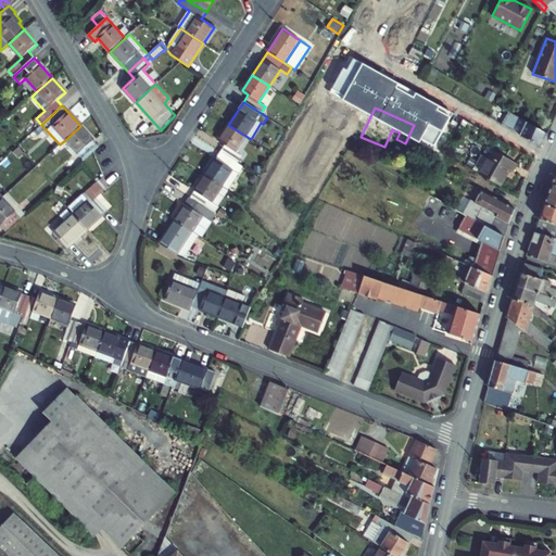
[(508,112),(502,124),(540,147),(546,134),(508,112)]
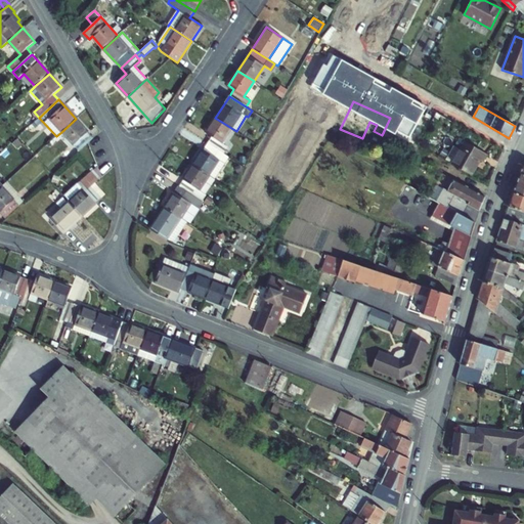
[(206,132),(212,136),(207,143),(223,154),(228,147),(222,143),(231,128),(215,118),(206,132)]
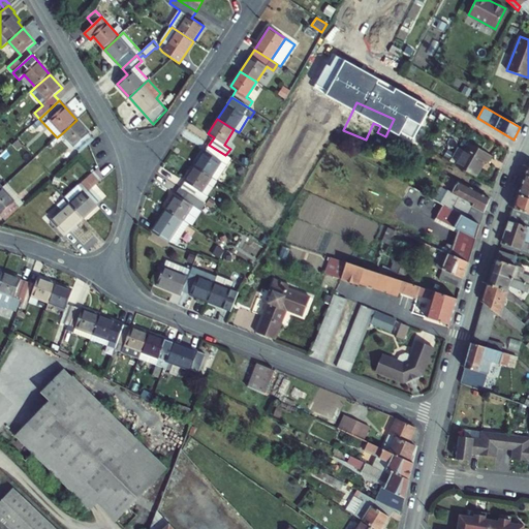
[(94,139),(76,120),(62,133),(80,153),(89,145),(94,139)]
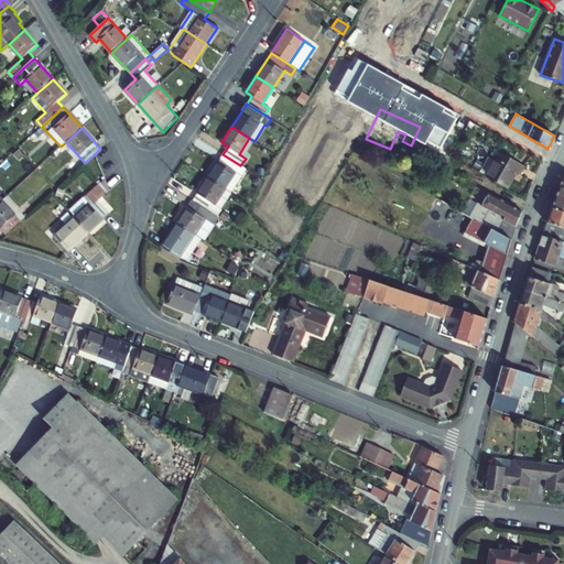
[(487,176),(507,188),(517,172),(520,174),(524,166),(501,152),(496,161),(488,158),(480,172),(487,175),(487,176)]
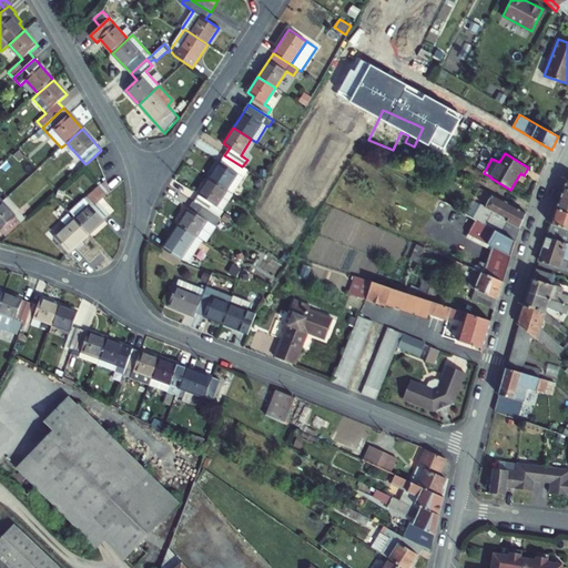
[(209,179),(232,193),(247,170),(242,166),(224,155),(209,179)]
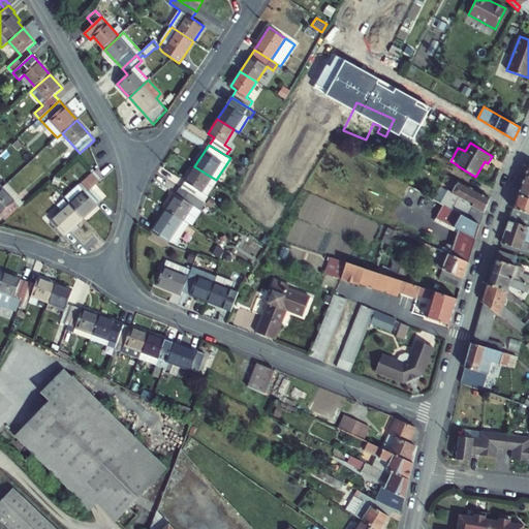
[(194,166),(180,188),(201,201),(204,204),(208,196),(207,196),(217,181),(216,180),(194,166)]
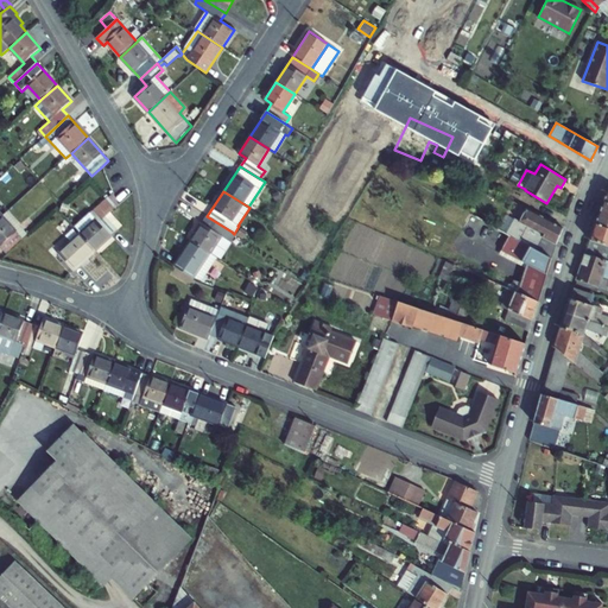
[(119,204),(114,192),(75,227),(81,234),(95,251),(118,230),(106,216),(119,204)]
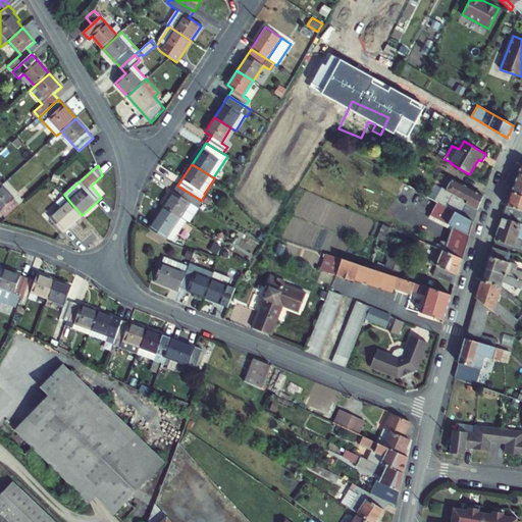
[(512,193),(521,197),(521,174),(519,174),(512,193)]
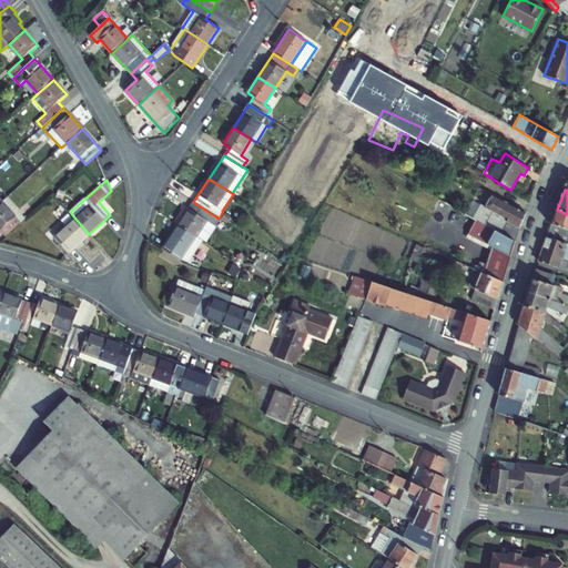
[(496,231),(516,242),(519,230),(526,213),(492,194),(486,206),(482,204),(474,219),(485,225),(496,231)]
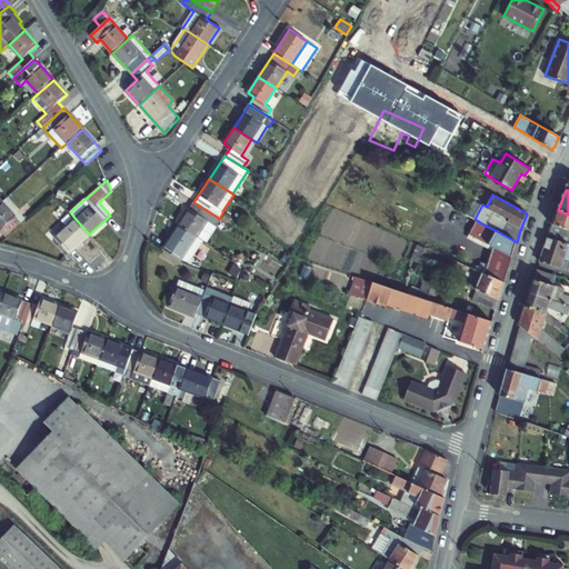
[(26,219),(7,198),(2,202),(0,203),(0,231),(6,237),(26,219)]
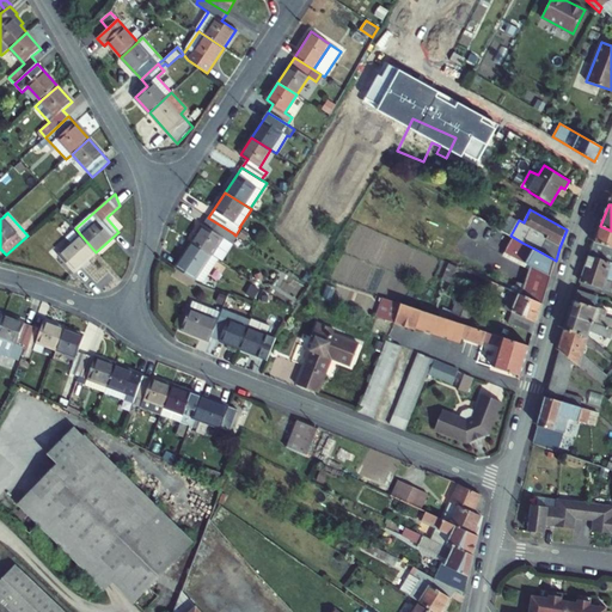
[(510,236),(475,215),(467,230),(471,232),(470,233),(505,252),(506,252),(531,267),(530,270),(525,285),(518,282),(514,287),(513,287),(510,291),(512,291),(515,293),(543,304),(556,261),(534,249),(522,243),(510,236)]
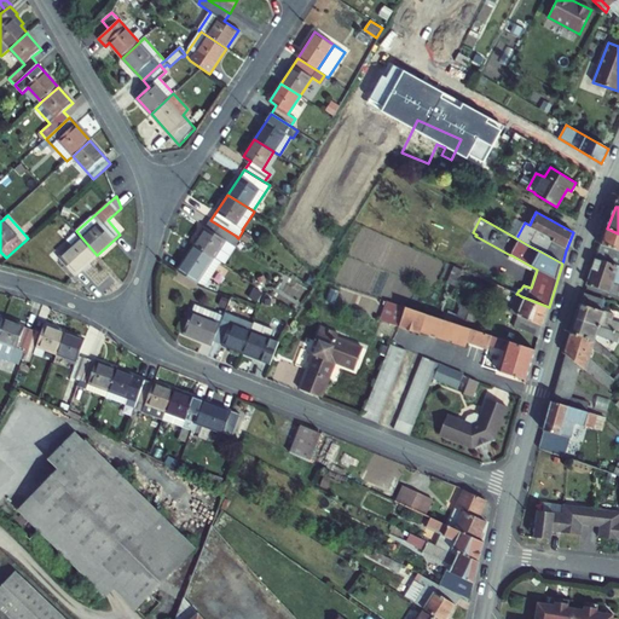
[(194,244),(194,246),(221,262),(232,246),(230,243),(236,236),(210,220),(206,227),(194,244)]
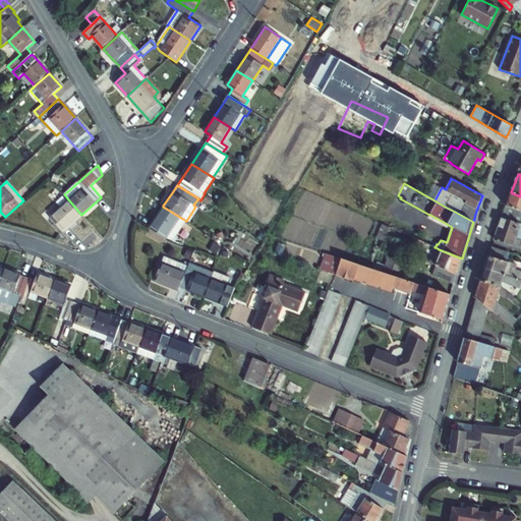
[(520,196),(511,192),(502,218),(520,224),(520,196)]
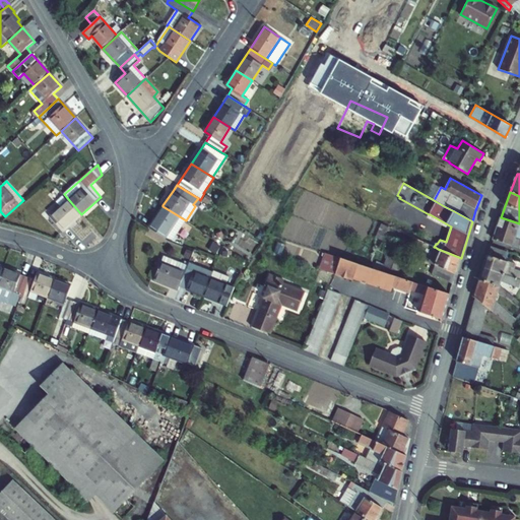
[(63,232),(81,214),(69,200),(50,217),(63,232)]
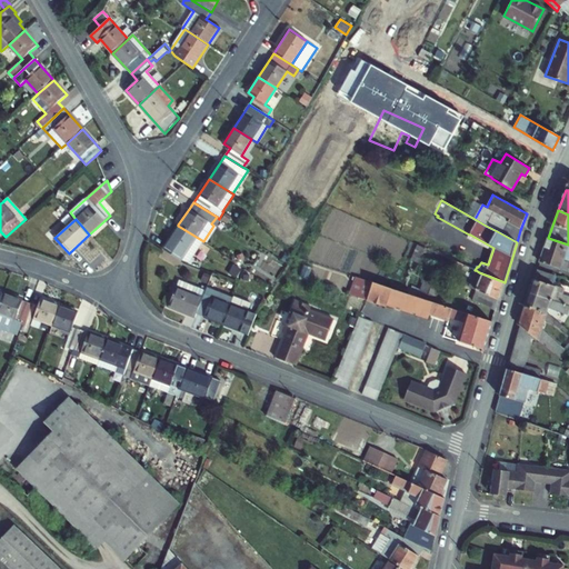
[(178,226),(163,249),(180,260),(181,260),(189,263),(203,241),(178,226)]
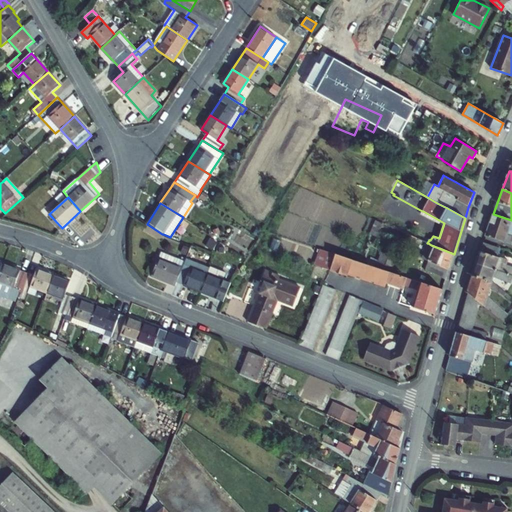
[(420,214),(443,226),(444,223),(423,211),(422,211),(420,214)]
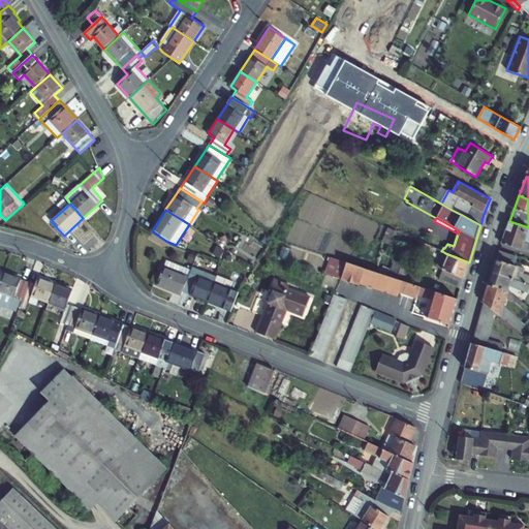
[(528,227),(509,221),(502,244),(528,252),(528,250),(528,227)]
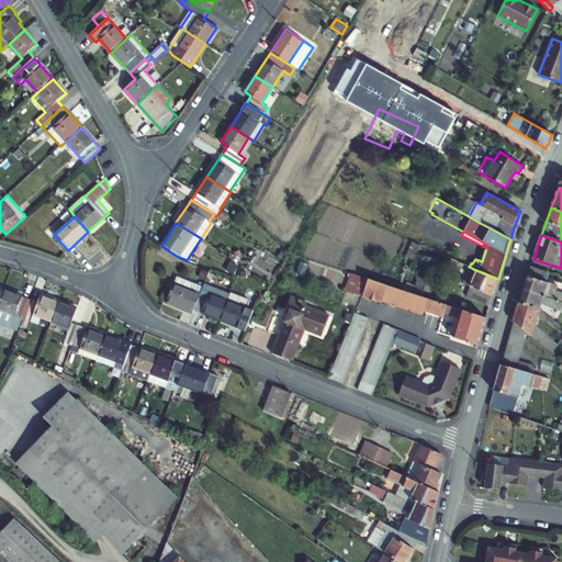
[(406,257),(414,260),(420,245),(413,242),(406,257)]
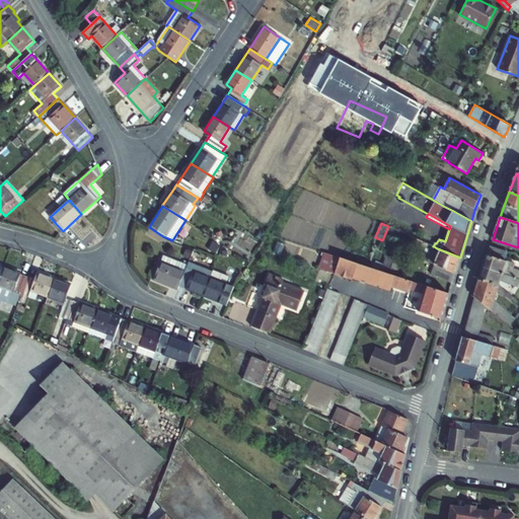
[(413,237),(409,246),(420,251),(424,242),(413,237)]
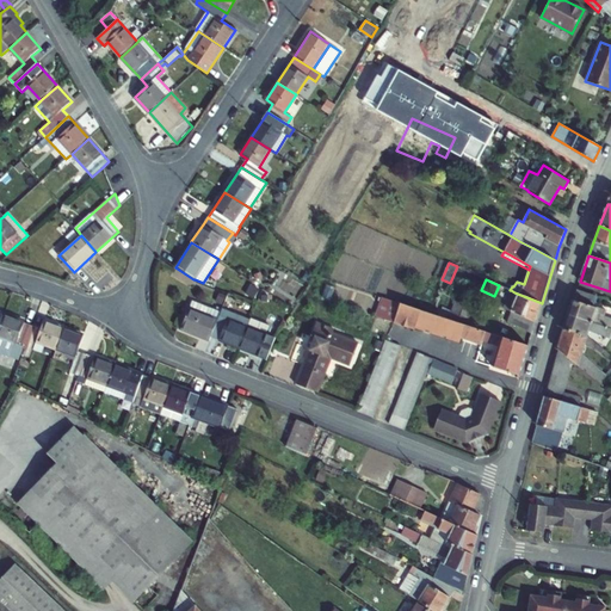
[(576,290),(568,315),(610,329),(610,319),(605,316),(606,310),(592,306),(594,296),(576,290)]
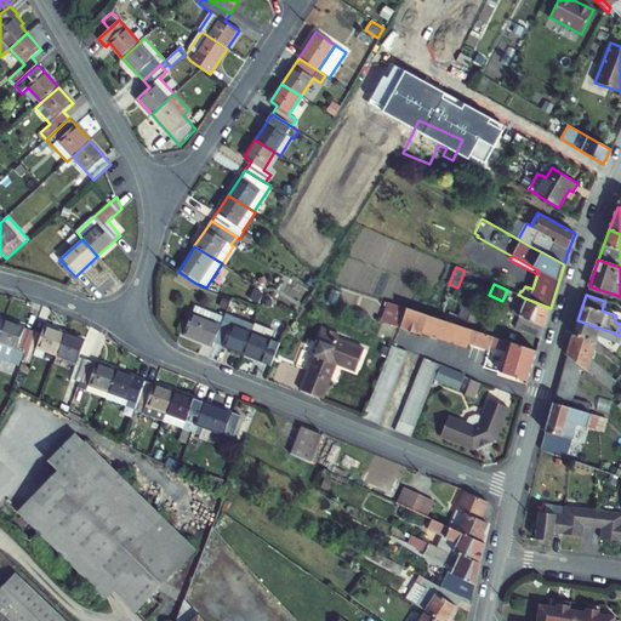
[(520,317),(516,329),(541,339),(551,308),(523,297),(522,300),(518,298),(512,314),(520,317)]
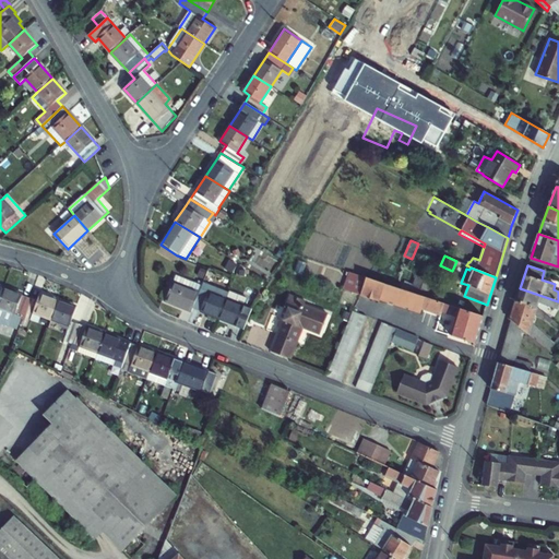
[(351,272),(344,289),(352,292),(358,274),(351,272)]
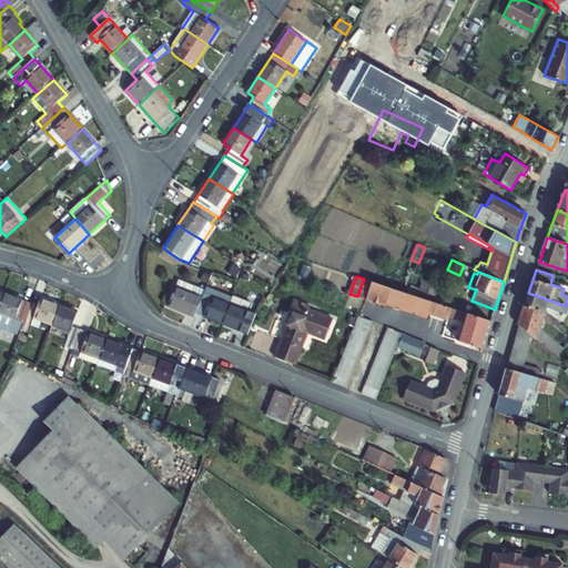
[(357,296),(366,300),(373,282),(364,279),(357,296)]
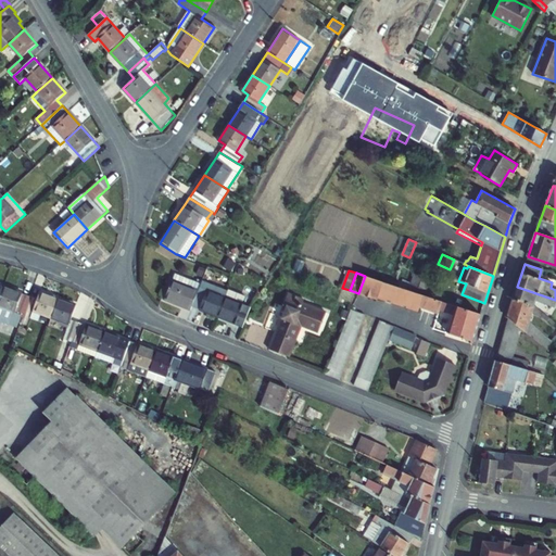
[(173,280),(168,279),(161,299),(191,310),(192,306),(201,283),(175,274),(173,280)]
